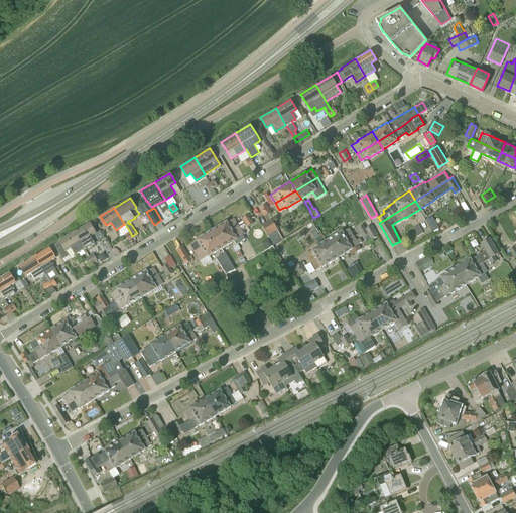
[(245,222),(251,217),(249,213),(242,217),(244,221),(245,222)]
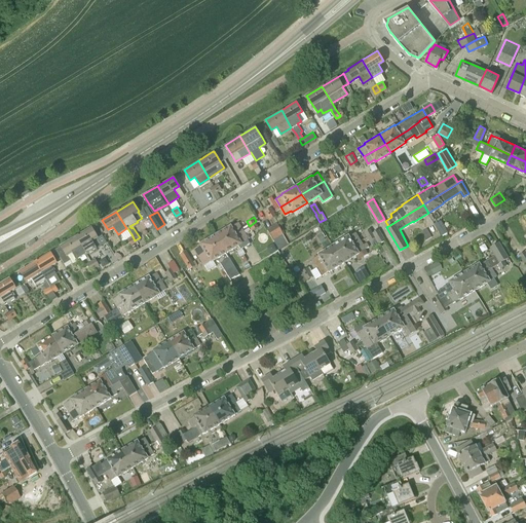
[(221,244),(243,229),(238,221),(237,221),(235,218),(229,221),(231,224),(215,234),(221,244)]
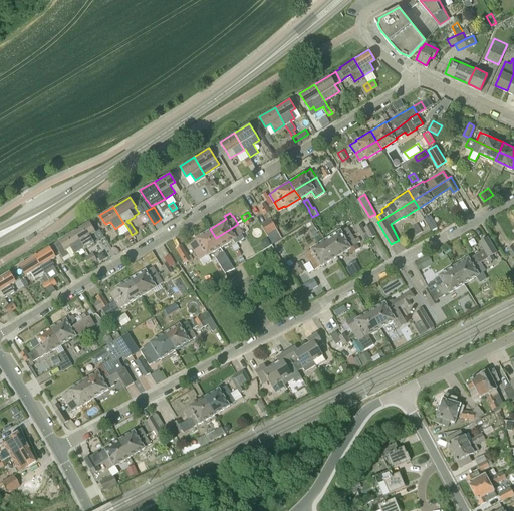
[(272,241),(281,236),(270,217),(261,222),(272,241)]
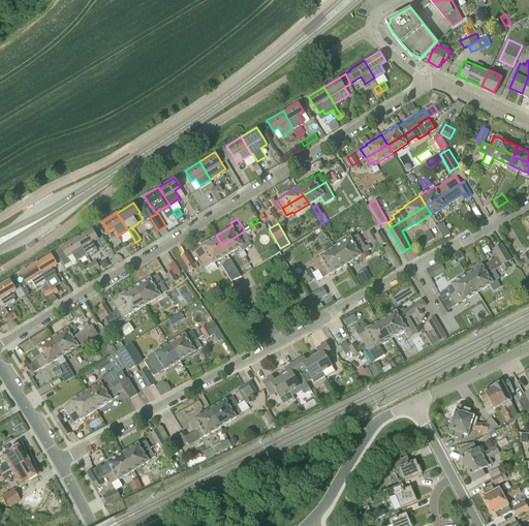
[(444,235),(450,231),(446,225),(441,229),(444,235)]
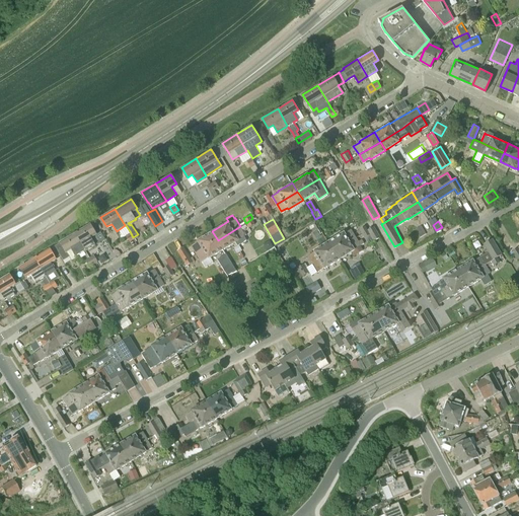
[(74,233),(84,250),(95,243),(91,236),(96,233),(90,223),(74,233)]
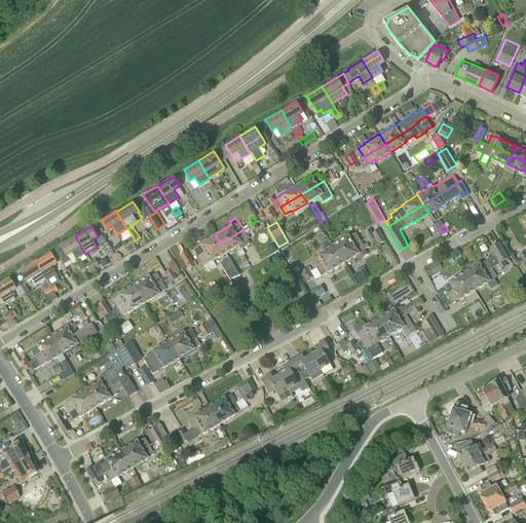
[(366,235),(373,231),(370,227),(364,231),(366,235)]
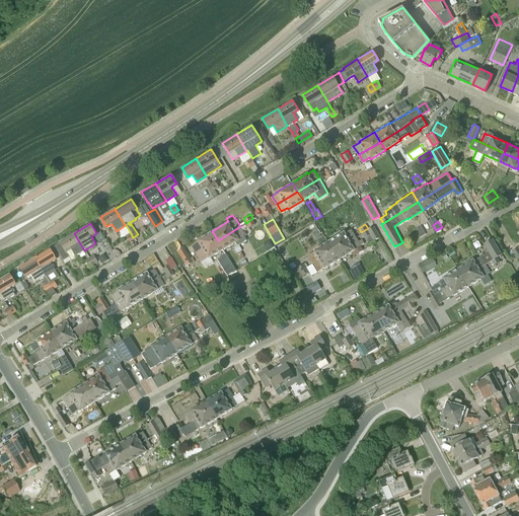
[(368,228),(361,232),(368,242),(373,239),(374,239),(380,235),(373,225),(368,228)]
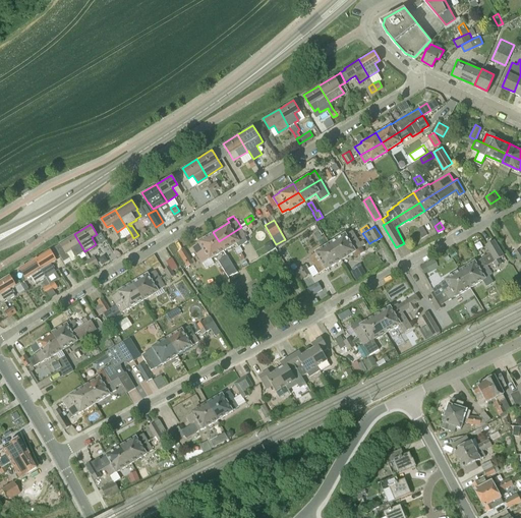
[(219,241),(224,249),(236,242),(238,245),(247,239),(245,235),(247,234),(245,231),(243,232),(241,227),(219,241)]
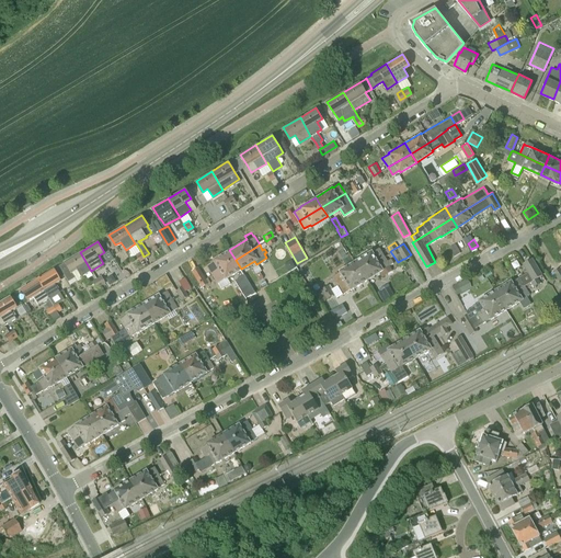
[(361,271),(385,255),(379,247),(373,251),(371,249),(354,260),(361,271)]
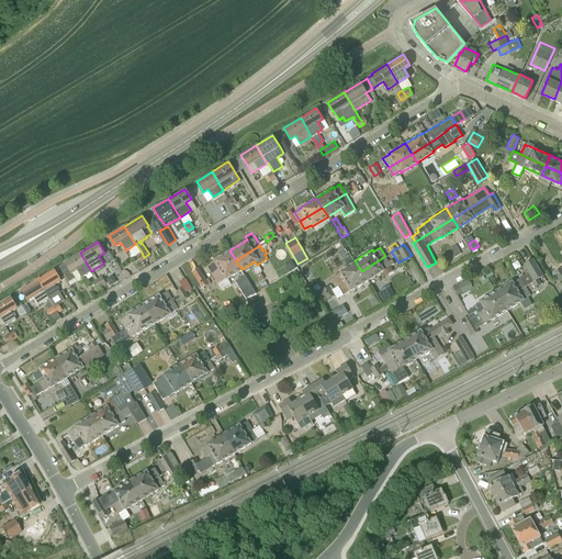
[(213,275),(236,260),(229,250),(214,259),(215,260),(208,265),(213,275)]
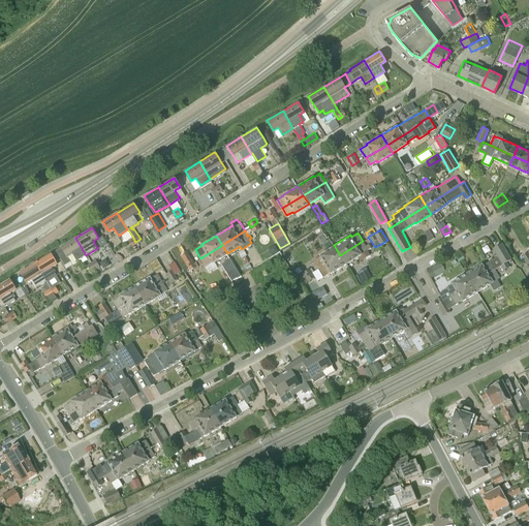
[(61,247),(56,250),(61,259),(64,265),(71,259),(68,255),(72,253),(76,260),(86,255),(75,238),(61,247)]
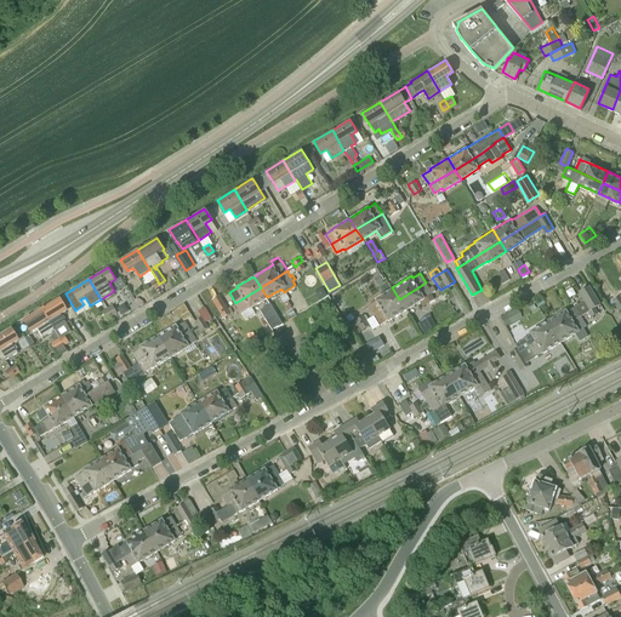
[(399,300),(405,309),(421,300),(423,303),(434,297),(431,292),(436,289),(433,284),(428,287),(426,283),(399,300)]
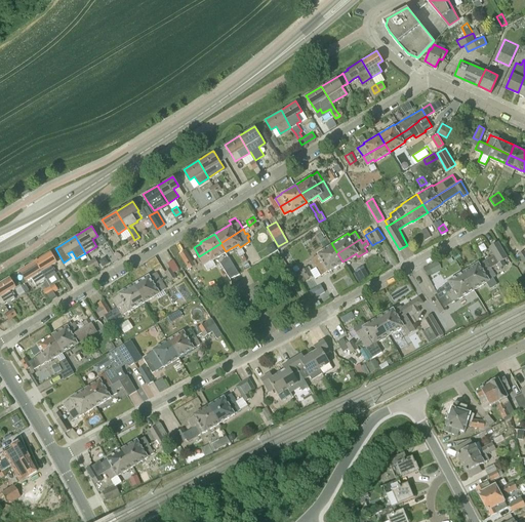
[(497,262),(503,258),(508,255),(498,240),(490,245),(495,252),(480,262),(479,261),(463,271),(470,280),(482,272),(491,267),(491,266),(497,262)]
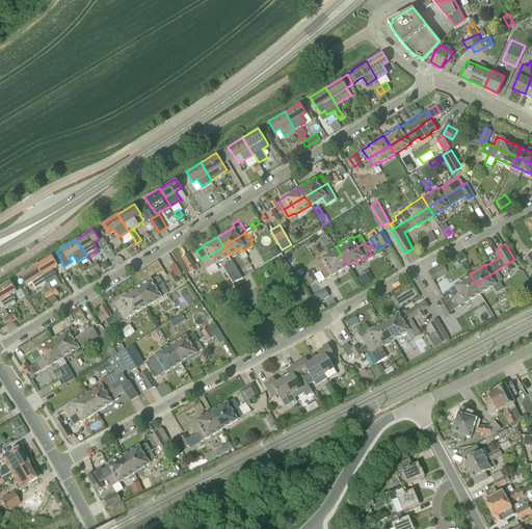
[(216,263),(229,255),(223,246),(202,260),(206,267),(210,273),(218,267),(216,263)]
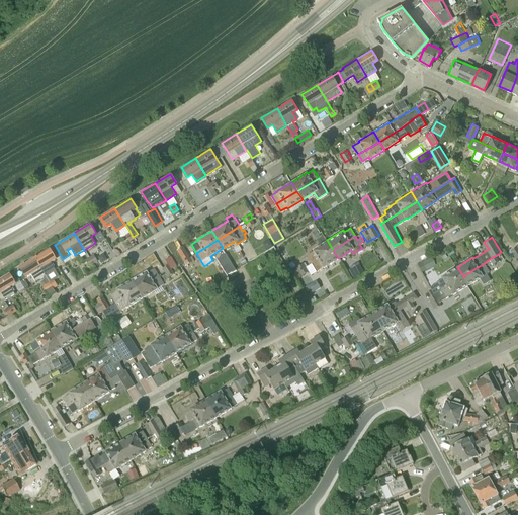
[(321,257),(333,250),(327,240),(313,249),(313,251),(312,249),(309,251),(310,253),(308,254),(313,262),(321,257)]
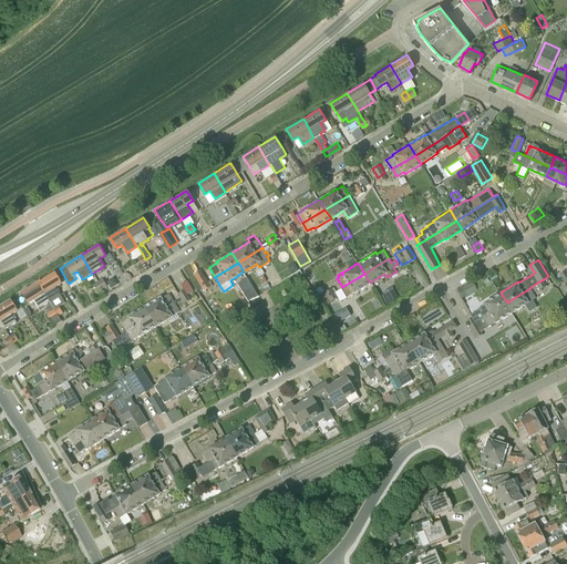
[(60,282),(65,278),(60,268),(59,268),(54,272),(38,282),(50,299),(60,294),(55,285),(60,283),(60,282)]
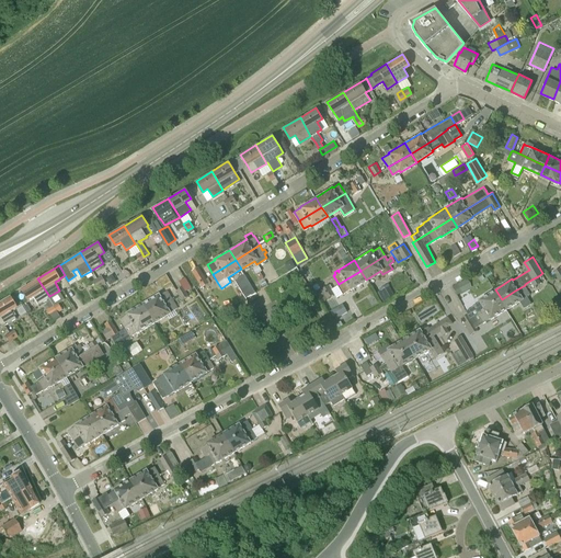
[(199,282),(206,277),(198,265),(192,270),(199,282)]
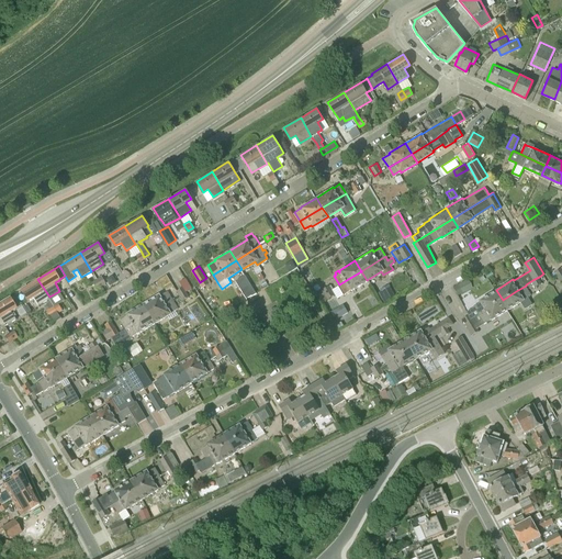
[(351,289),(367,280),(361,271),(348,279),(339,284),(344,292),(350,289),(351,289)]
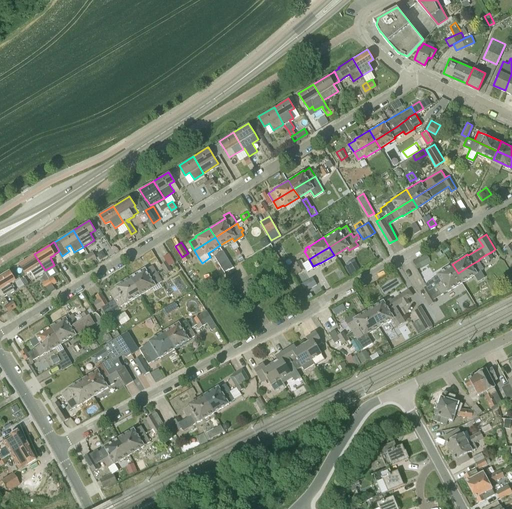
[(106,254),(102,248),(97,252),(100,258),(106,254)]
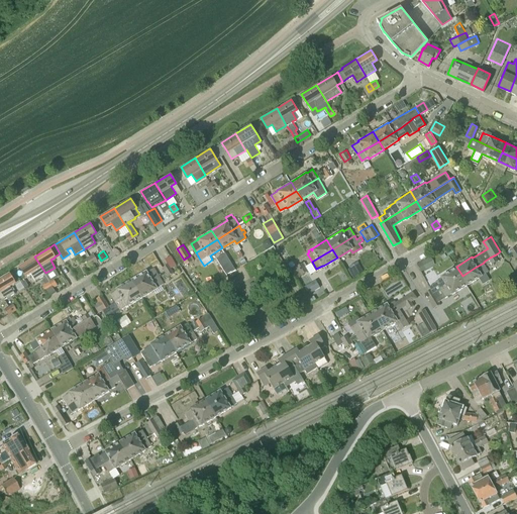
[(231,271),(235,268),(225,251),(216,257),(226,274),(231,271)]
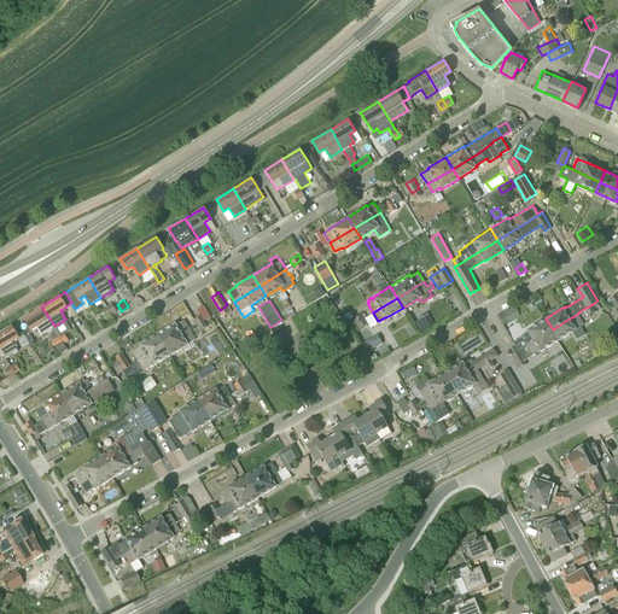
[(105,305),(110,313),(116,309),(111,302),(105,305)]
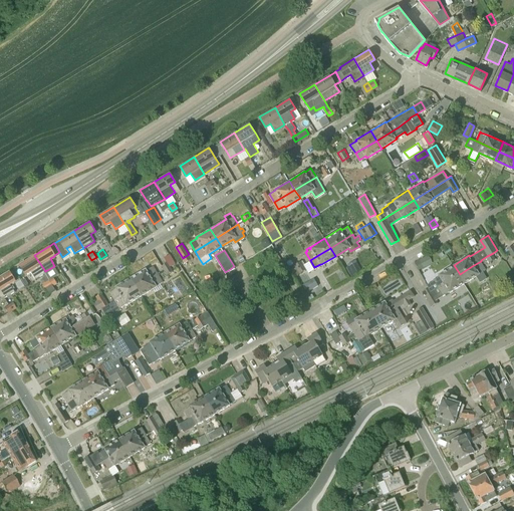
[(48,292),(55,288),(52,283),(49,278),(45,271),(34,255),(20,264),(25,273),(30,270),(34,277),(42,273),(44,275),(42,276),(45,281),(42,282),(48,292)]
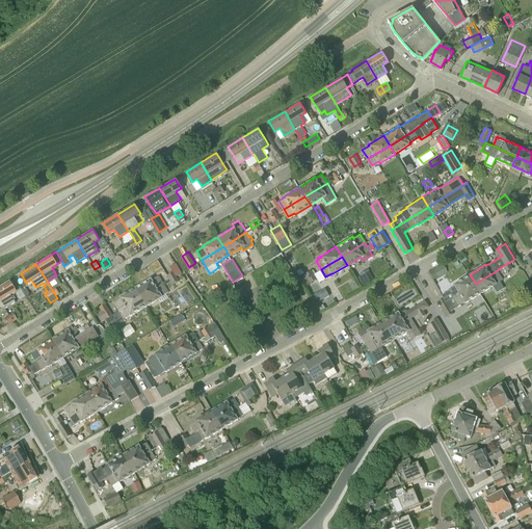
[(433,278),(439,275),(434,267),(429,269),(433,278)]
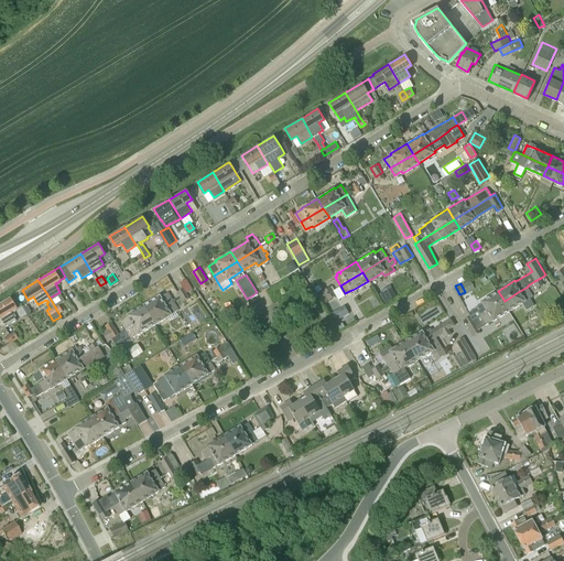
[(334,290),(331,284),(324,289),(325,291),(326,294),(334,290)]
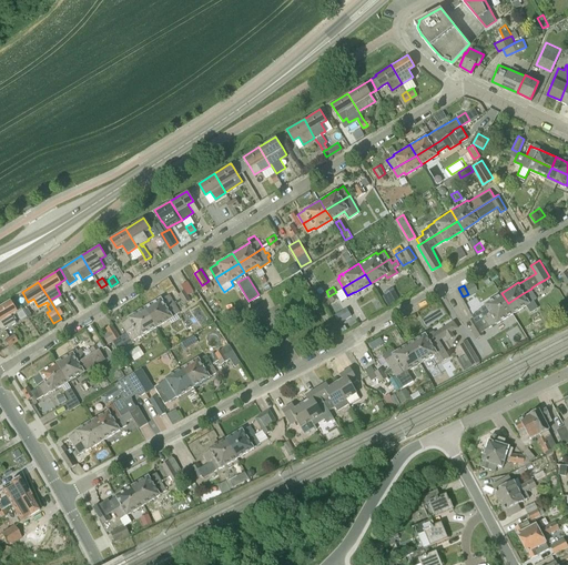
[(385,292),(391,302),(399,296),(394,288),(385,292)]
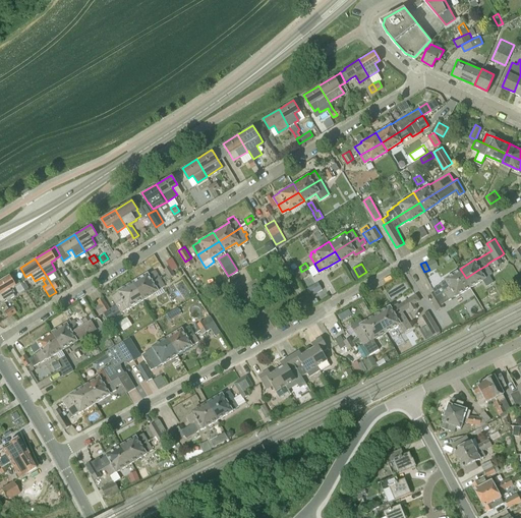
[(166,273),(172,270),(172,269),(169,265),(164,268),(166,273)]
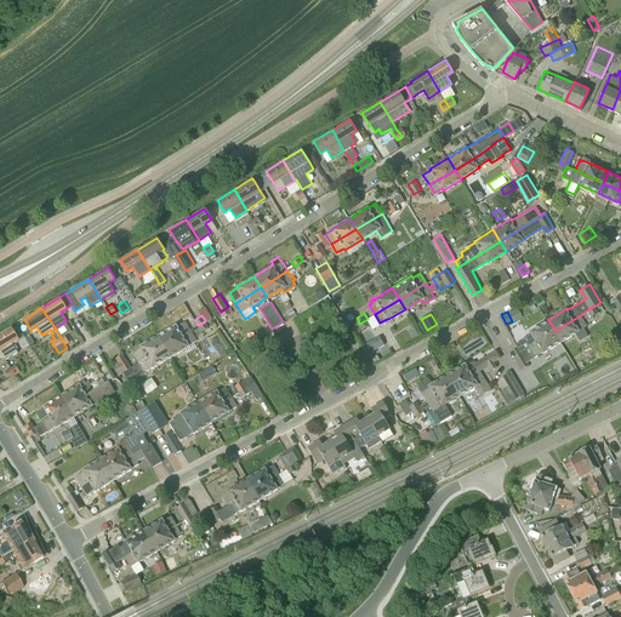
[(556,331),(562,341),(576,332),(580,340),(588,333),(584,325),(586,324),(581,315),(570,321),(556,331)]
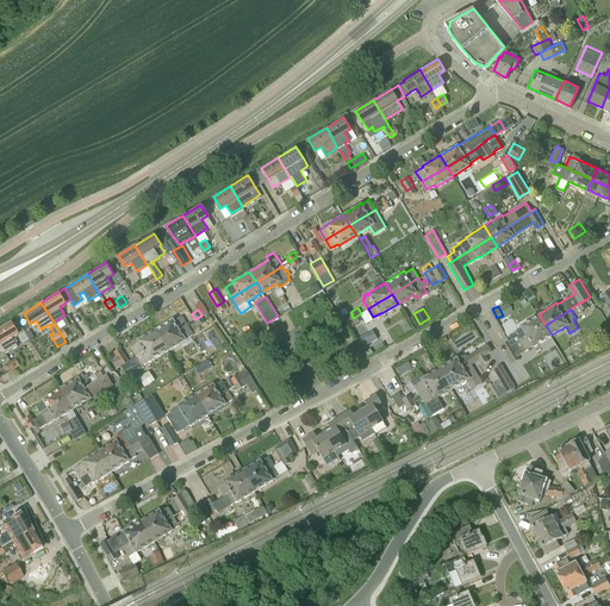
[(363,317),(361,313),(353,318),(348,320),(347,322),(350,325),(356,322),(363,317)]
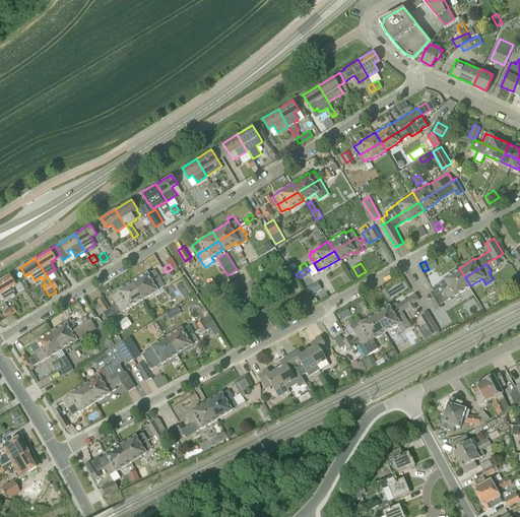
[(137,289),(159,276),(154,268),(147,272),(147,271),(132,280),(137,289)]
